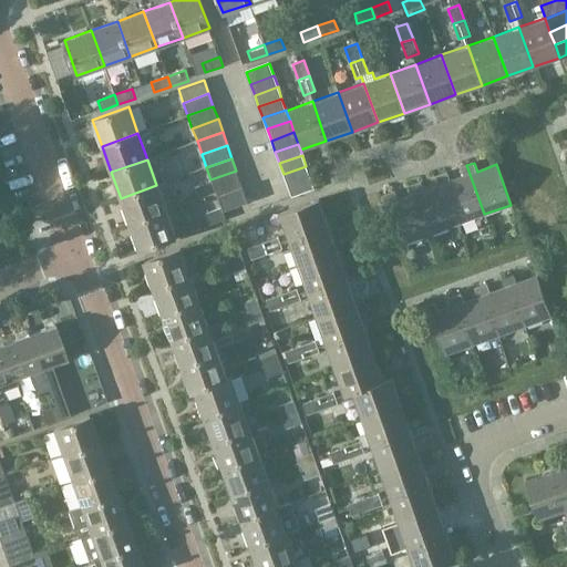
[(457,224),(484,214),(466,165),(461,167),(464,177),(450,182),(446,173),(441,175),(457,224)]
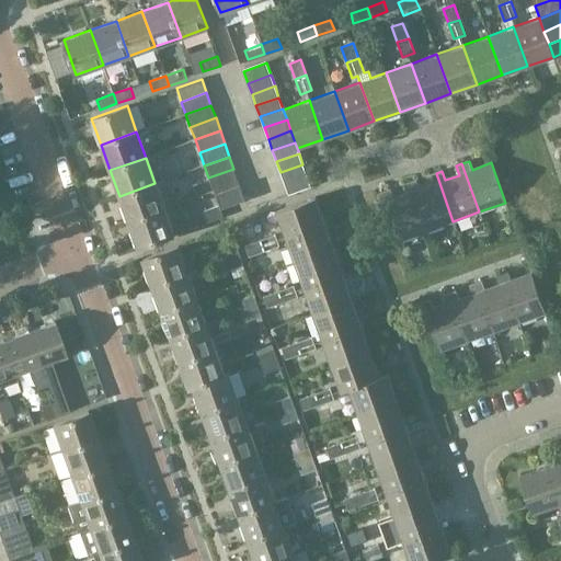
[(281,172),(284,184),(307,175),(302,164),(281,172)]
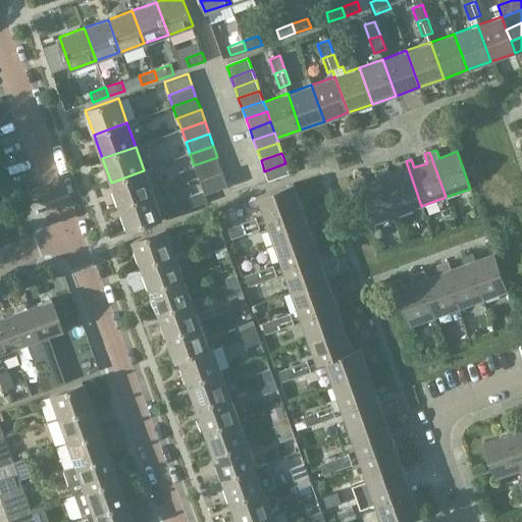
[(222,169),(217,157),(194,165),(199,178),(221,170),(222,169)]
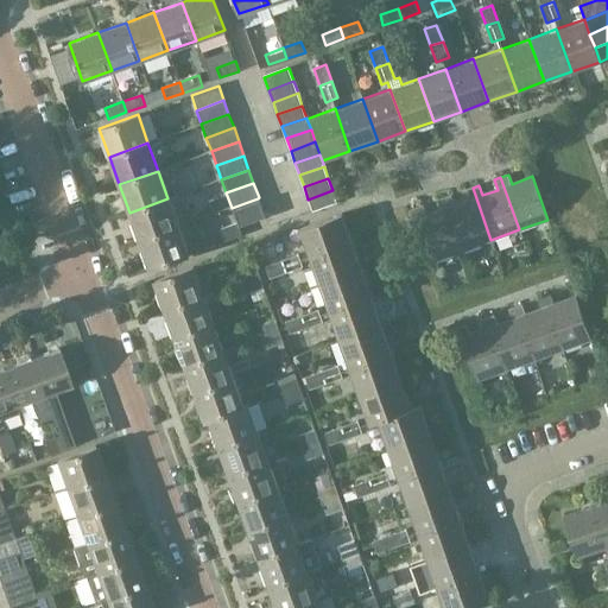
[(463,249),(491,240),(473,188),(466,190),(469,200),(455,204),(451,195),(444,197),(463,249)]
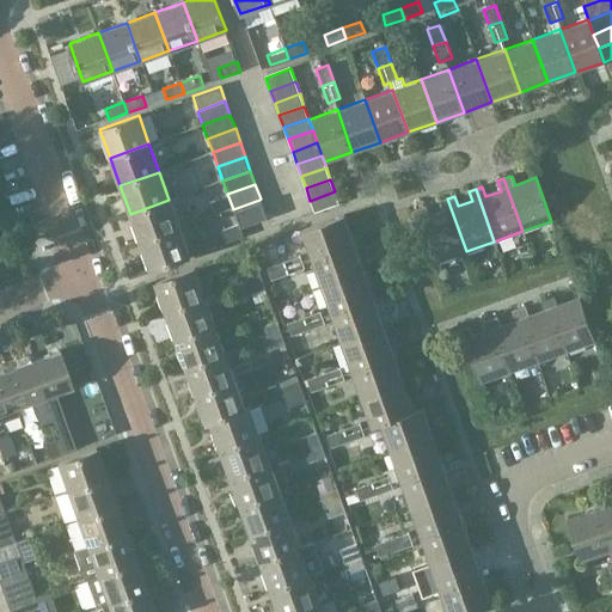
[(340,203),(335,191),(310,201),(314,213),(340,203)]
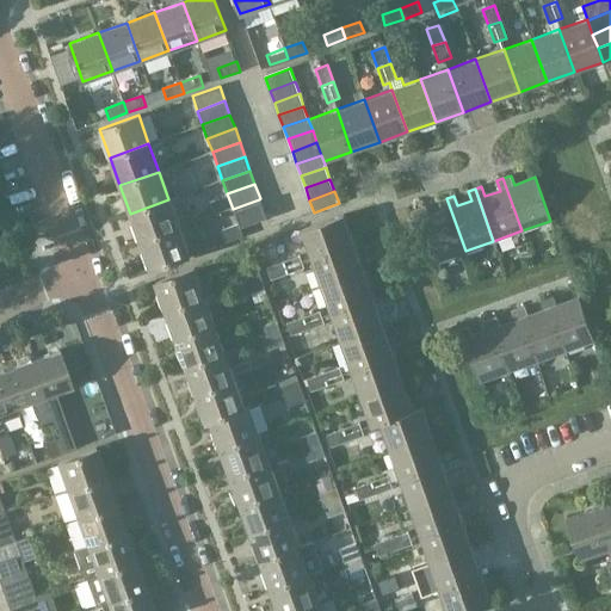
[(437,260),(466,251),(446,198),(440,201),(444,210),(429,216),(425,207),(413,210),(417,221),(423,220),(437,260)]
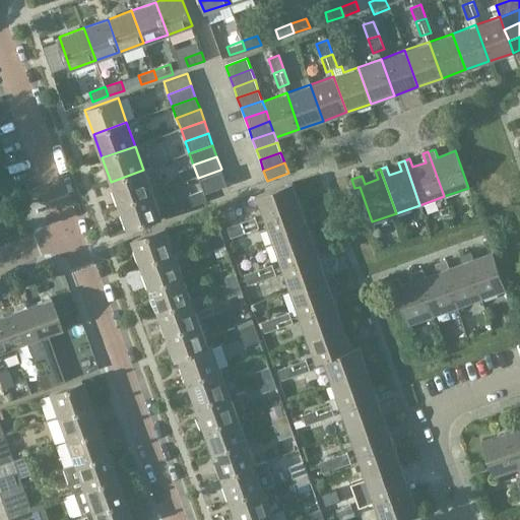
[(143,170),(111,182),(119,205),(151,193),(143,170)]
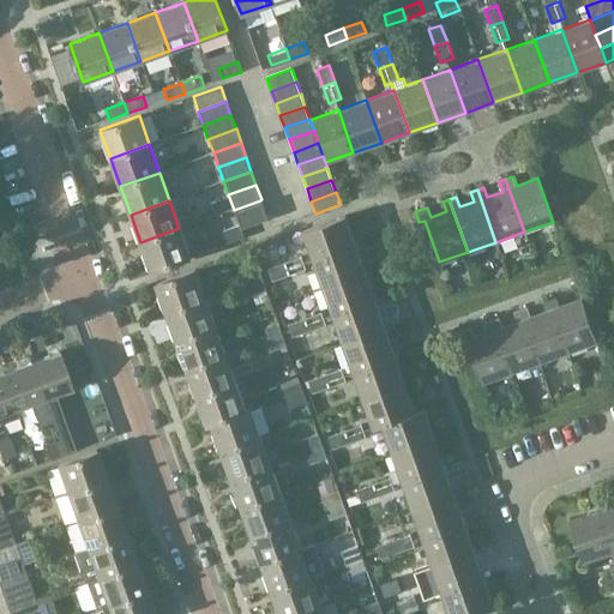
[(268,220),(262,203),(236,212),(241,229),(268,220)]
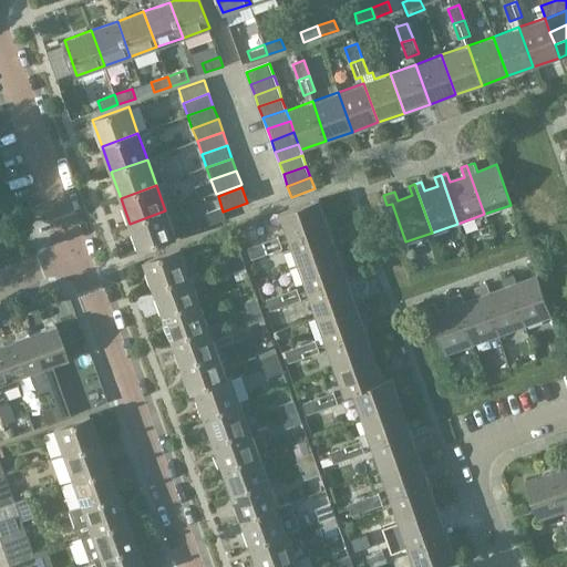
[(279,214),(288,240),(328,226),(318,199),(279,214)]
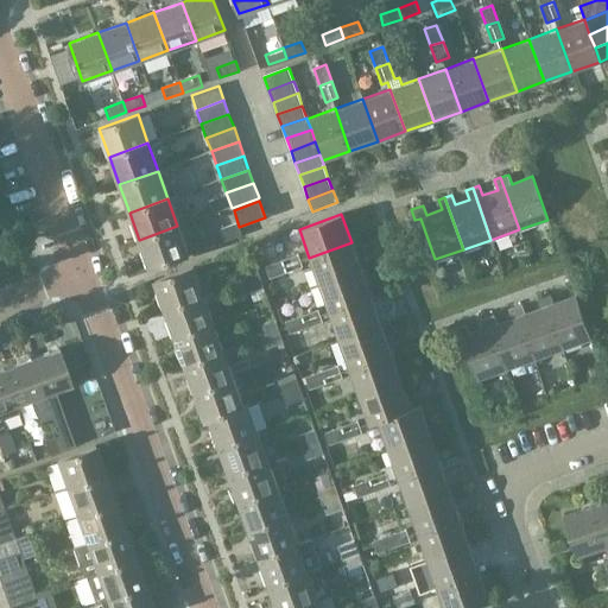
[(219,229),(223,241),(223,242),(241,235),(236,223),(219,229)]
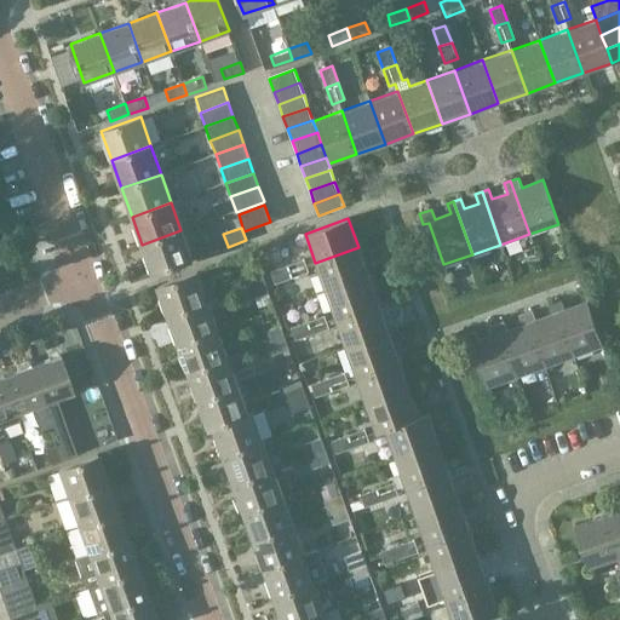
[(191,259),(181,230),(142,245),(153,274),(191,259)]
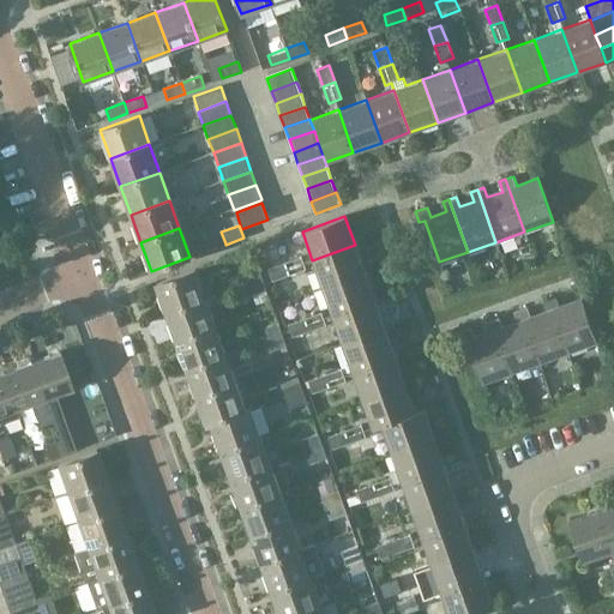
[(355,245),(312,260),(323,288),(365,272),(355,245)]
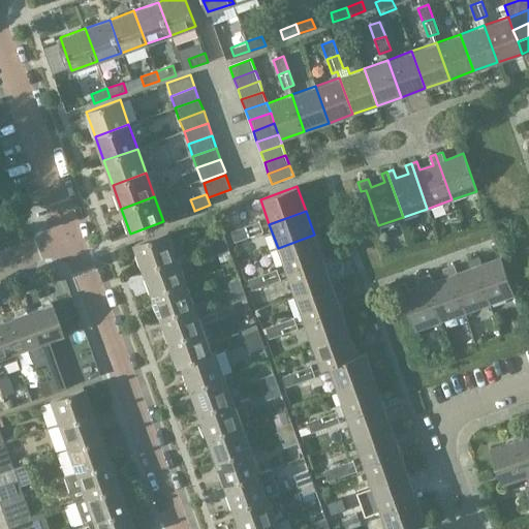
[(259,221),(245,226),(248,237),(262,231),(259,221)]
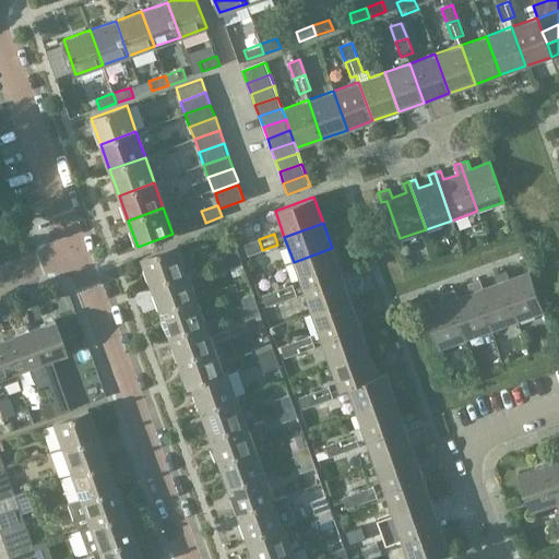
[(248,256),(262,250),(259,239),(244,244),(248,256)]
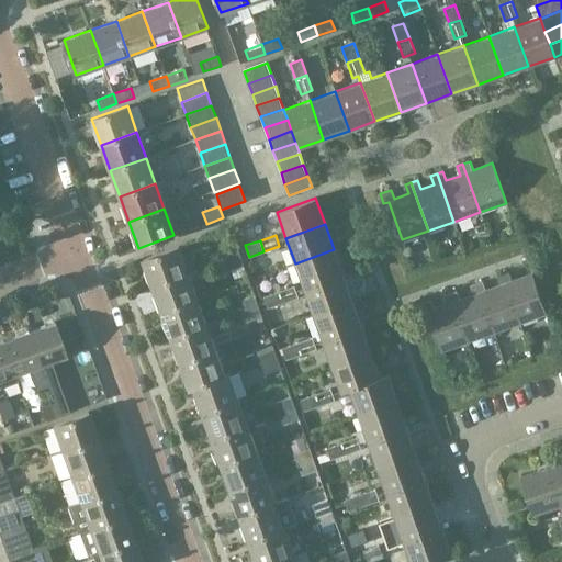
[(220,248),(223,259),(239,254),(235,243),(220,248)]
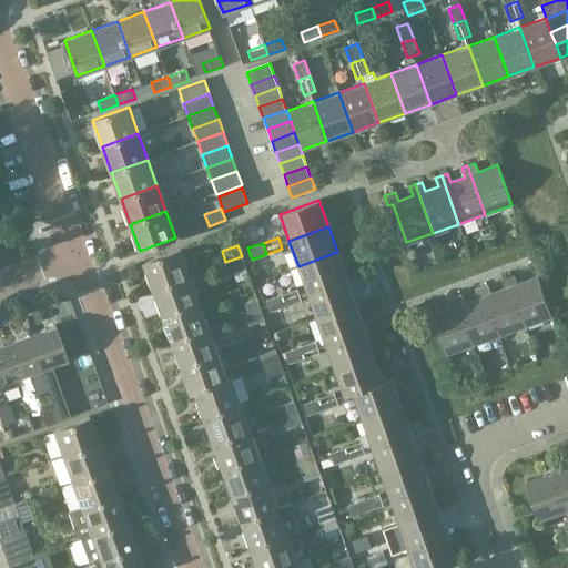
[(144,263),(154,290),(189,276),(180,250),(144,263)]
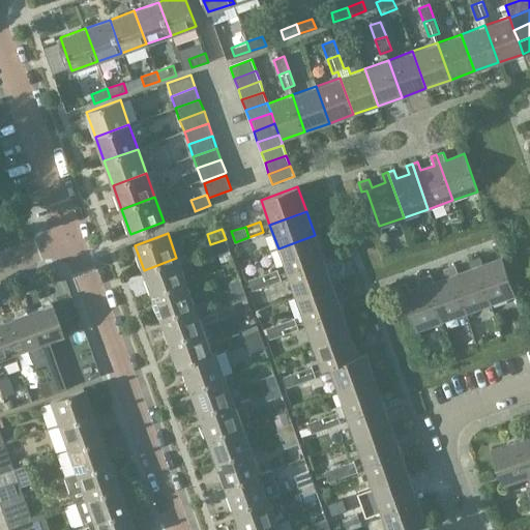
[(324,260),(315,235),(278,248),(287,272),(324,260)]
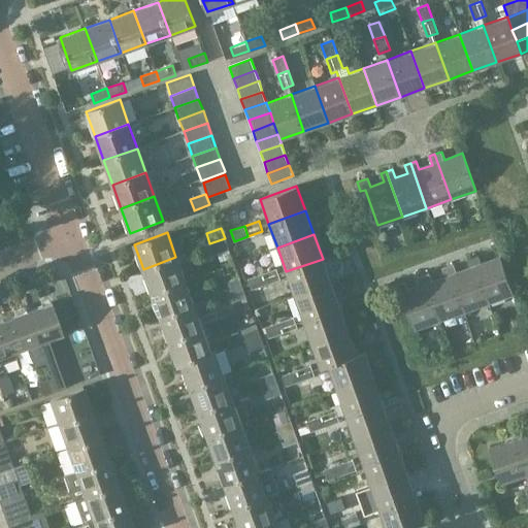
[(228,250),(225,238),(209,243),(213,255),(228,250)]
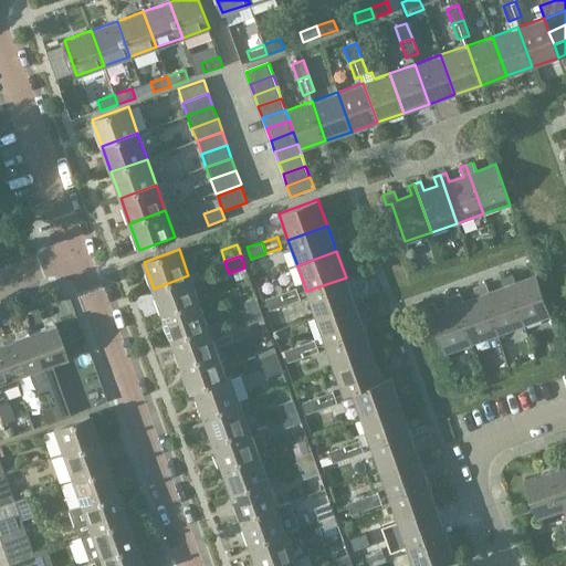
[(505,276),(523,326),(551,316),(536,276),(515,284),(511,274),(505,276)]
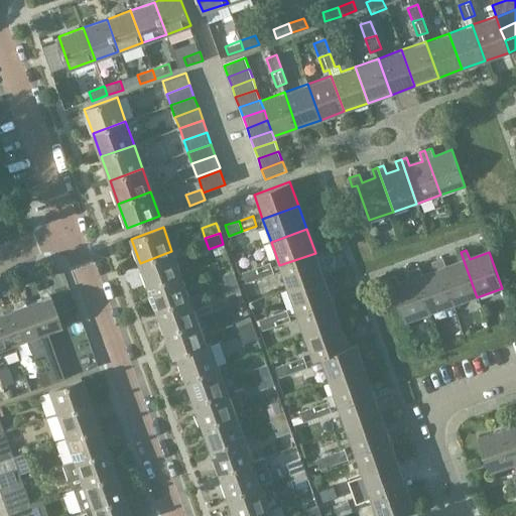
[(171,251),(140,263),(148,286),(180,275),(171,251)]
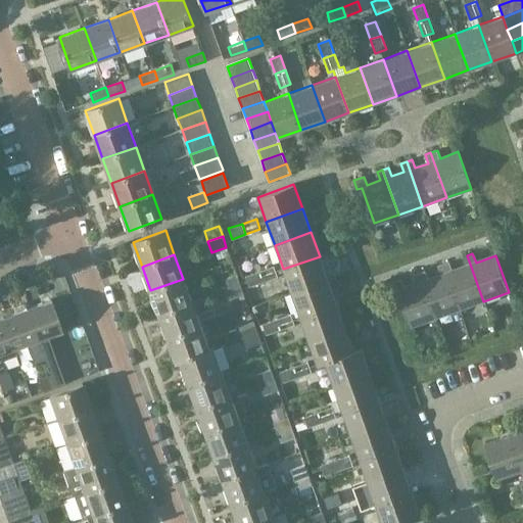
[(448,262),(443,264),(460,310),(483,301),(467,255),(461,257),(465,267),(452,271),(448,262)]
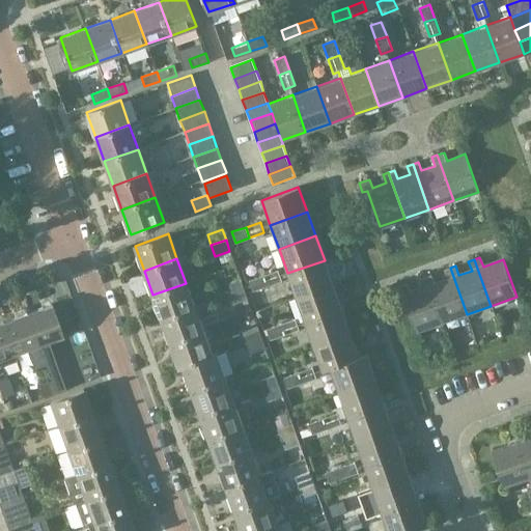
[(333,284),(325,260),(287,273),(296,298),(333,284)]
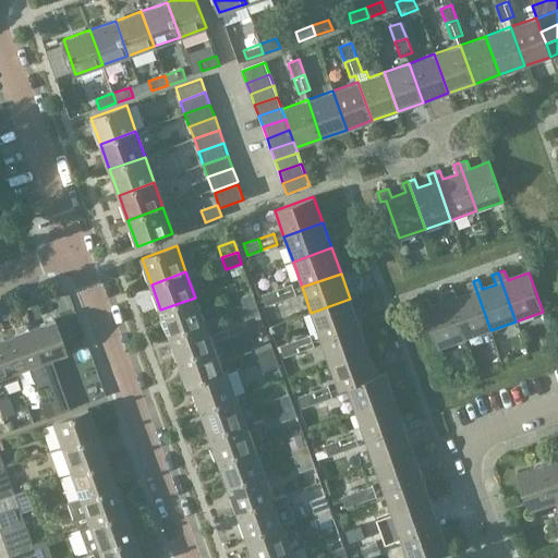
[(490,330),(473,281),(466,283),(470,293),(456,299),(452,289),(448,291),(464,339),(490,330)]
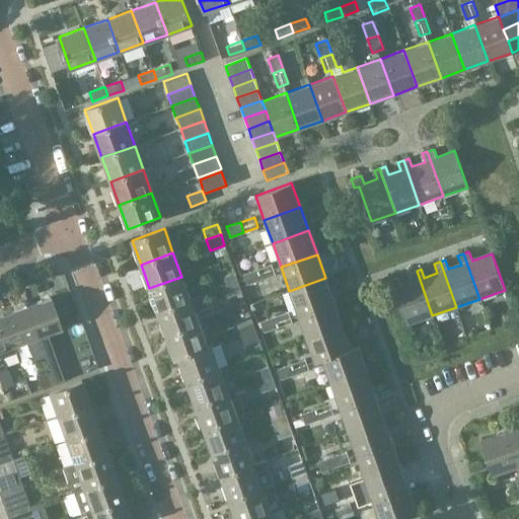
[(272,264),(257,269),(261,280),(275,275),(272,264)]
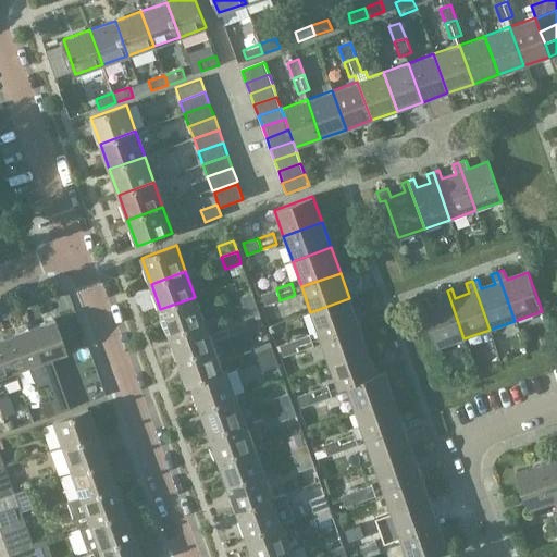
[(264,305),(280,300),(276,288),(261,294),(264,305)]
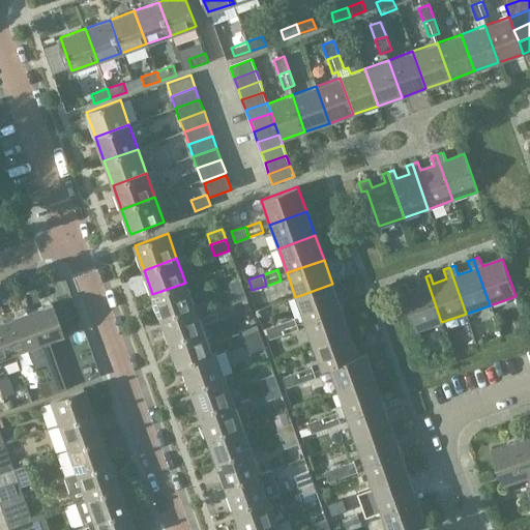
[(417,331),(441,322),(425,276),(418,278),(421,288),(408,293),(405,284),(395,288),(399,297),(405,295),(417,331)]
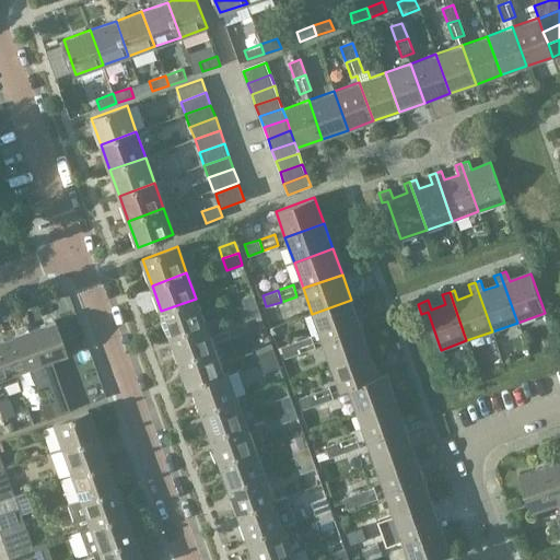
[(237,299),(241,310),(257,304),(253,293),(237,299)]
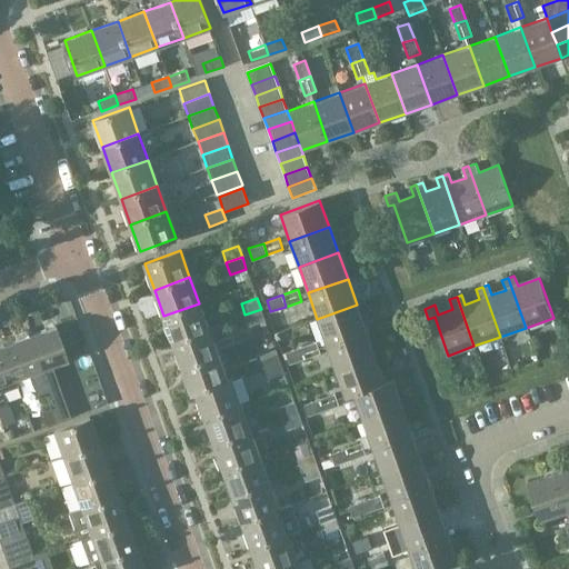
[(208,329),(199,303),(163,316),(173,341),(208,329)]
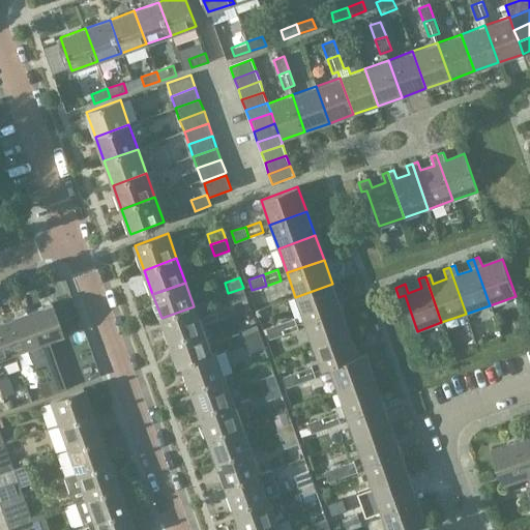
[(341,307),(332,284),(295,297),(304,321),(341,307)]
